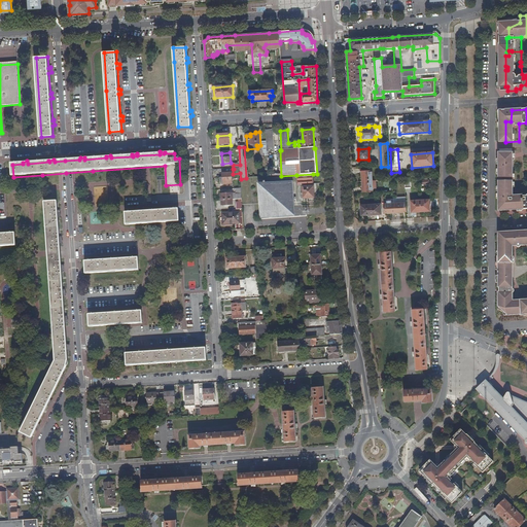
[(255,155),(247,156),(248,171),(256,171),(255,155)]
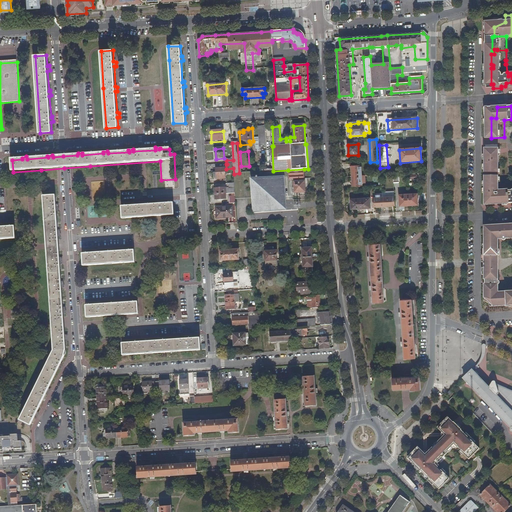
[(511,188),(504,189),(504,154),(489,155),(489,171),(491,171),(491,178),(489,178),(489,192),(491,192),(491,203),(494,203),(495,204),(511,203),(511,188)]
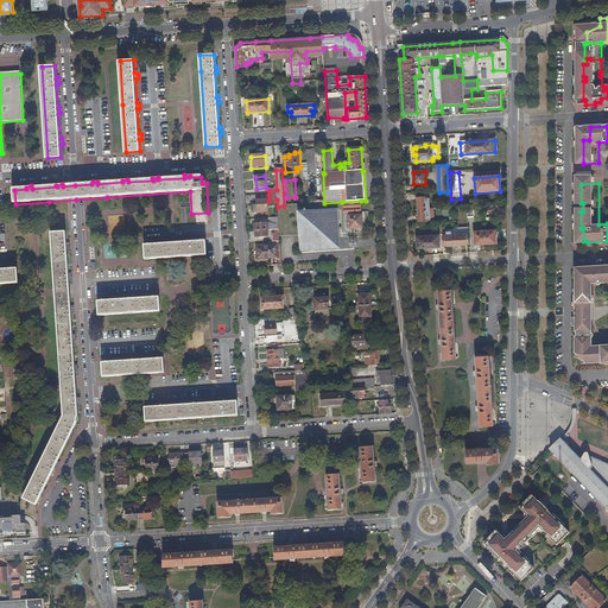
[(429,197),(417,198),(418,222),(430,222),(429,197)]
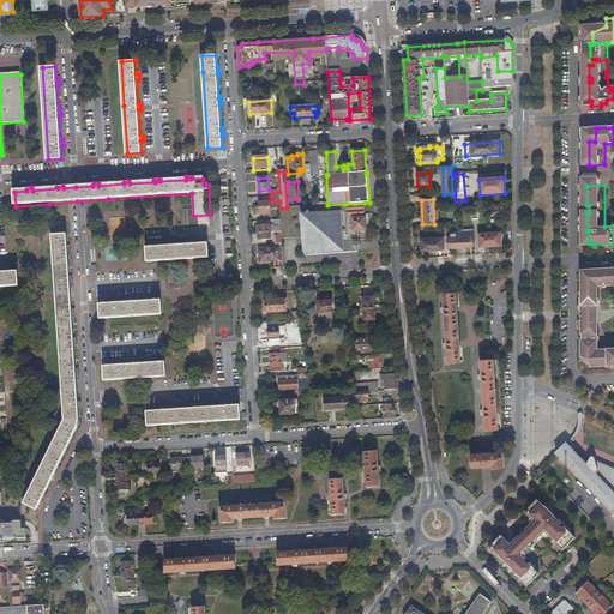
[(260,215),(260,216),(271,215),(270,203),(259,203),(259,209),(257,209),(257,215),(260,215)]
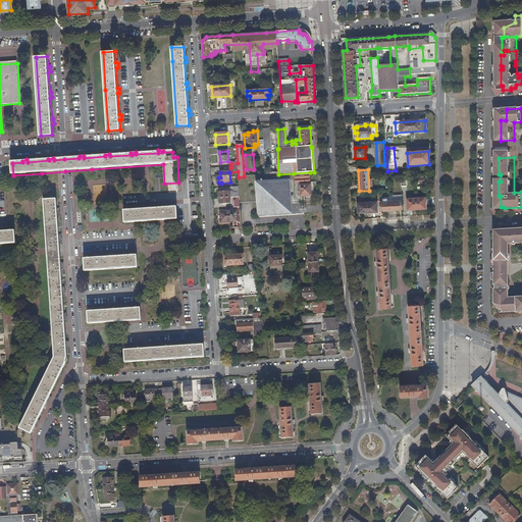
[(310,172),(294,173),(295,186),(301,185),(301,187),(300,187),(300,198),(306,197),(306,200),(312,200),(311,186),(310,186),(310,185),(311,184),(310,172)]
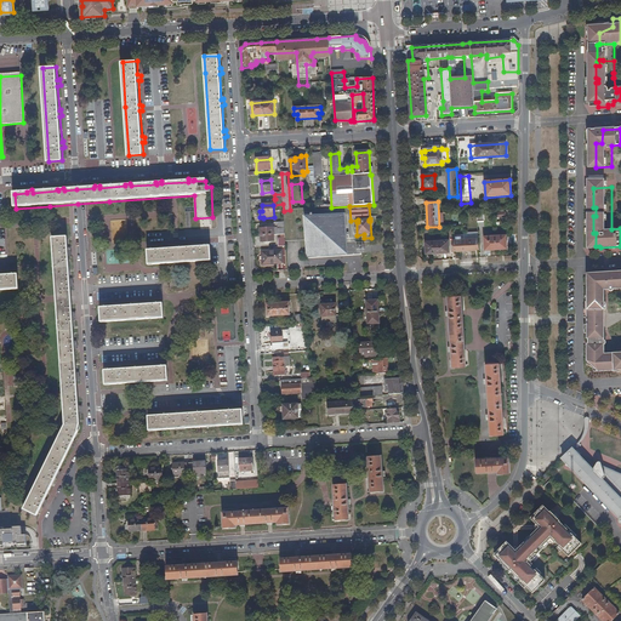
[(306,214),(308,256),(335,255),(335,249),(340,243),(345,243),(343,216),(314,217),(313,212),(306,214)]
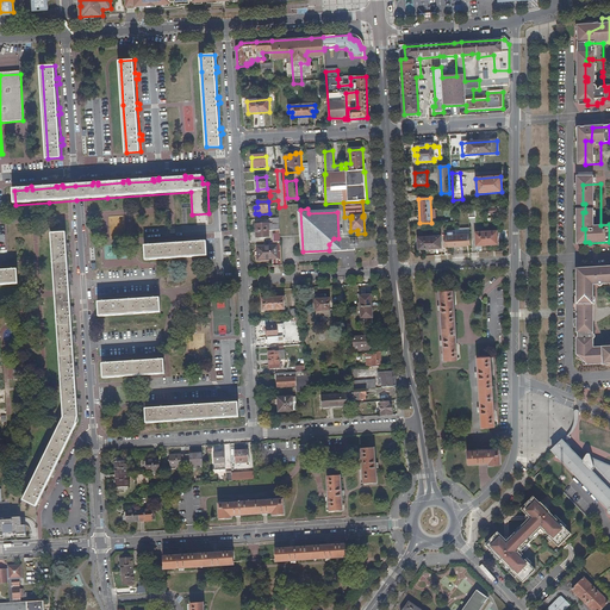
[(271,219),(271,225),(256,225),(257,238),(271,238),(269,232),(280,231),(279,219),(271,219)]
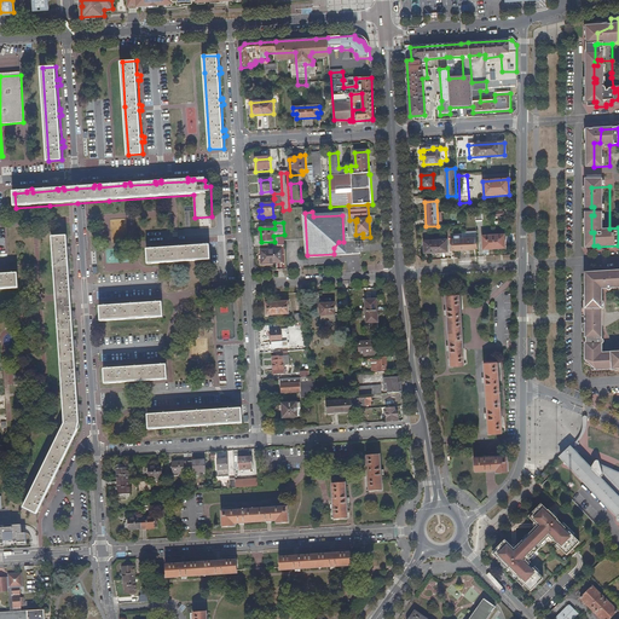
[(478,248),(476,233),(463,233),(463,239),(460,239),(460,237),(455,237),(455,239),(451,241),(451,250),(455,250),(455,252),(474,250),(474,249),(478,248)]
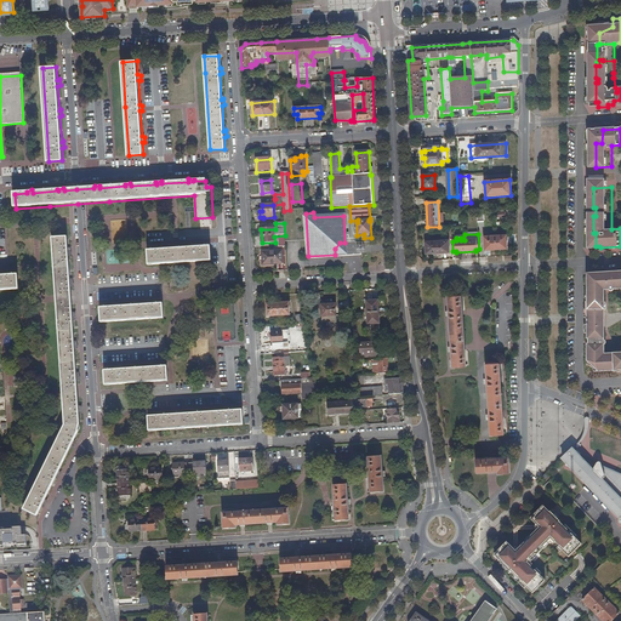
[(490,255),(490,250),(507,249),(506,237),(484,238),(485,255),(490,255)]
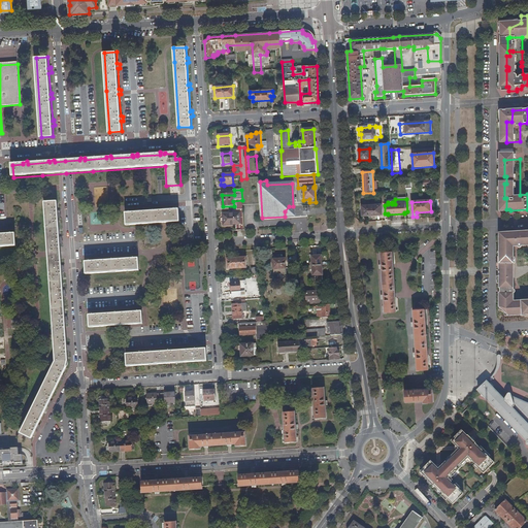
[(56,362),(21,433),(32,439),(37,429),(38,431),(41,427),(39,425),(40,421),(48,405),(50,406),(53,403),(51,401),(56,391),(60,382),(62,383),(64,377),(62,377),(64,372),(66,368),(68,362),(67,351),(69,351),(70,347),(67,345),(66,333),(65,324),(68,323),(67,319),(65,319),(64,297),(66,296),(65,292),(63,293),(62,271),(63,271),(64,266),(62,266),(61,253),(60,245),(62,244),(61,239),(60,240),(58,219),(61,219),(60,213),(58,215),(58,203),(45,203),(47,230),(48,254),(54,333),(56,362)]
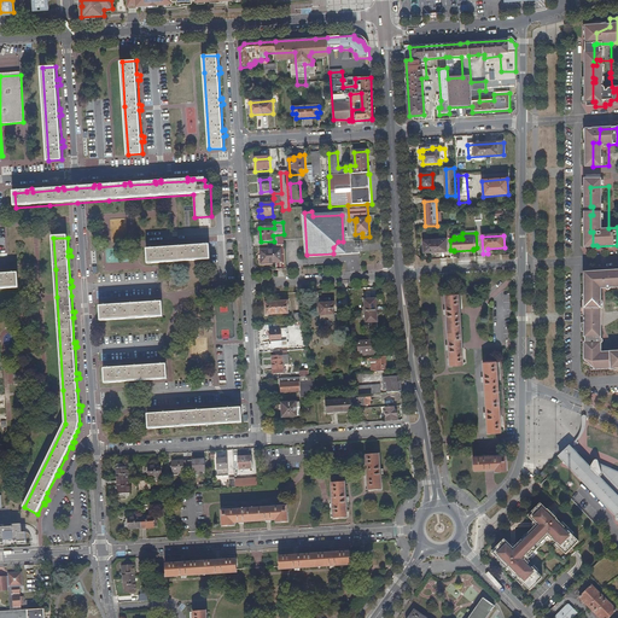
[(424,242),(424,254),(447,252),(445,240),(424,242)]
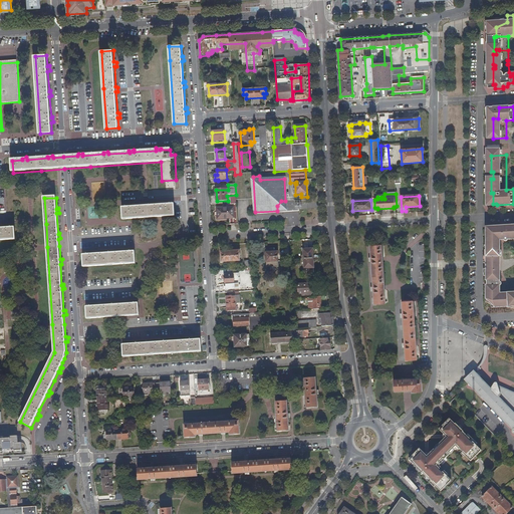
[(277,206),(277,211),(281,210),(286,204),(285,201),(281,201),(277,206)]
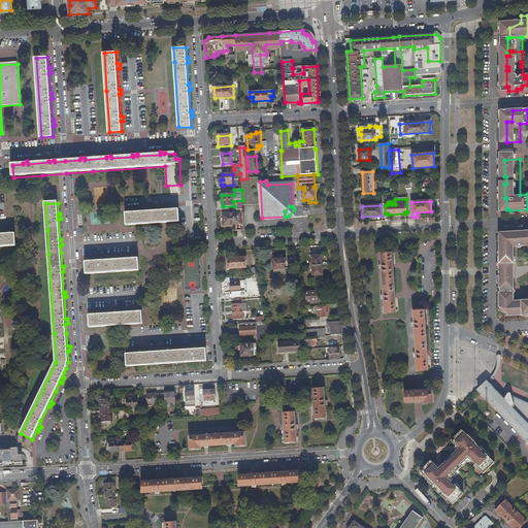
[(126,213),(126,226),(179,222),(178,210),(168,210),(168,209),(163,208),(163,211),(142,212),(142,211),(137,210),(136,212),(126,213)]
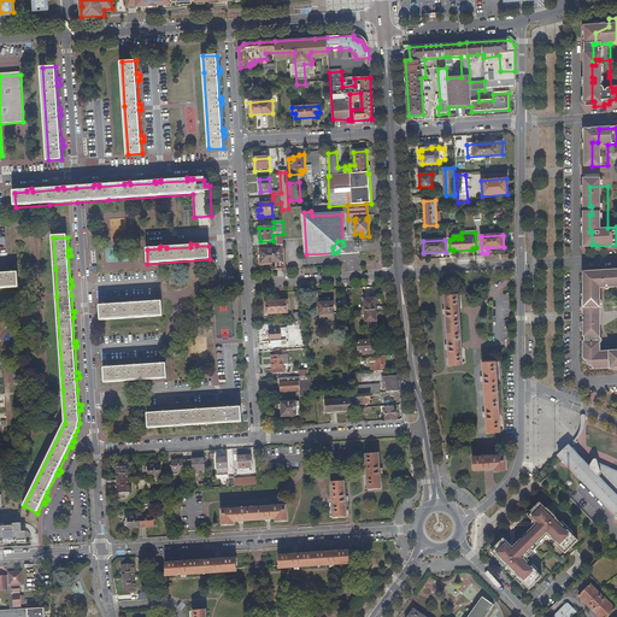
[(281,250),(260,251),(262,264),(281,263),(281,250)]
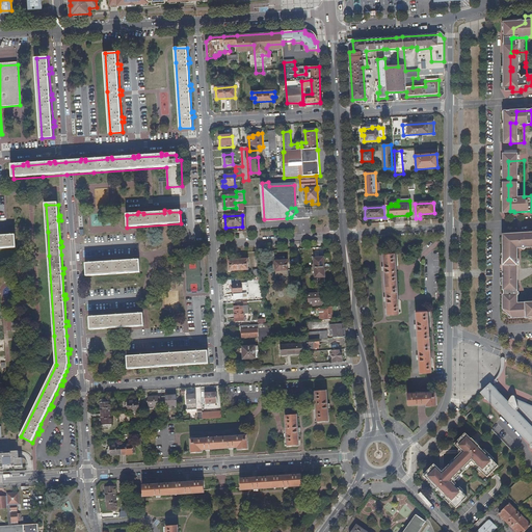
[(531,233),(529,233),(529,236),(523,236),(522,235),(514,235),(514,238),(509,238),(509,246),(507,247),(507,265),(521,265),(523,265),(523,263),(523,261),(522,260),(521,258),(521,248),(525,248),(525,249),(526,250),(527,250),(528,249),(529,248),(531,247),(531,233)]
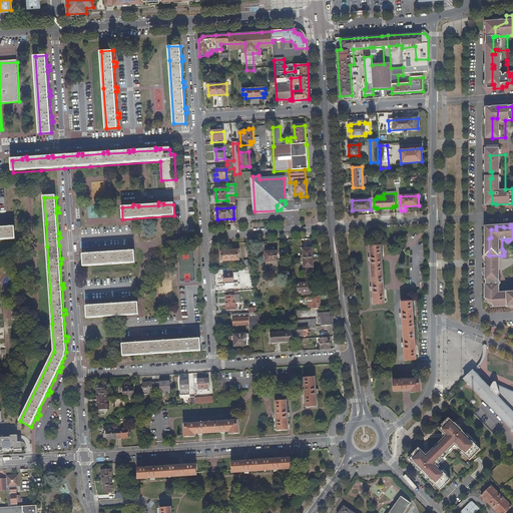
[(0,240),(15,240),(15,228),(5,228),(4,226),(0,226),(0,240)]
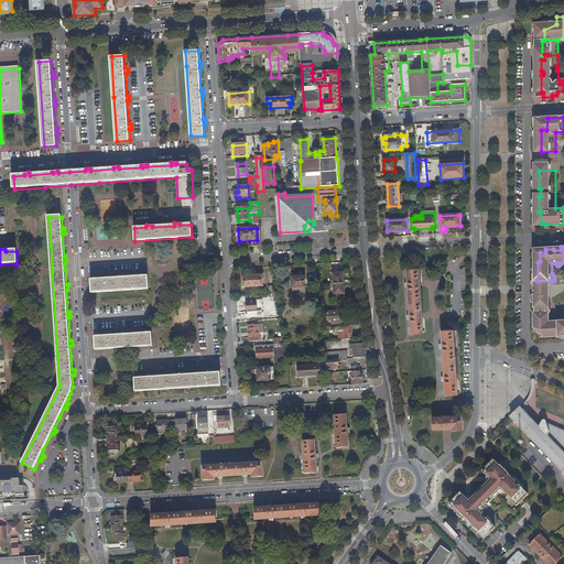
[(407,269),(411,334),(423,334),(419,269),(407,269)]
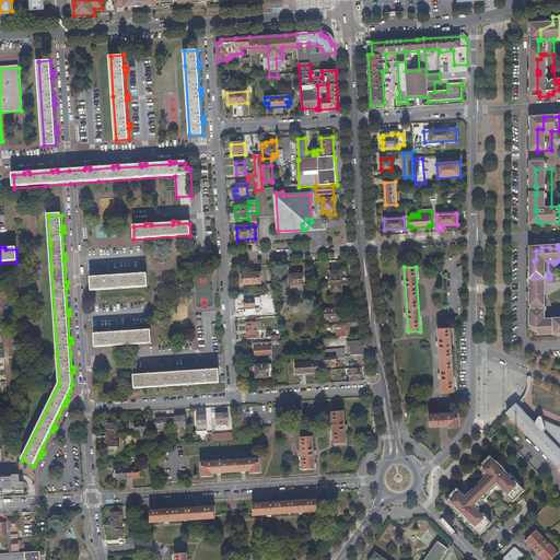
[(341,271),(330,272),(331,293),(342,293),(341,271)]
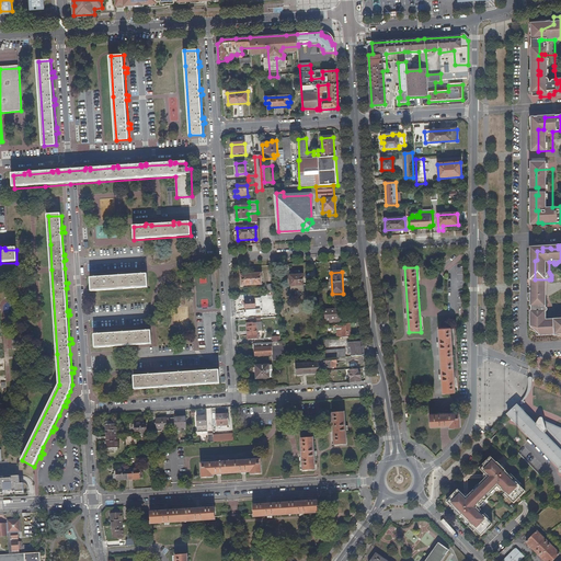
[(91,278),(92,292),(148,287),(147,275),(136,275),(135,273),(129,274),(130,276),(107,277),(107,275),(102,276),(102,277),(91,278)]
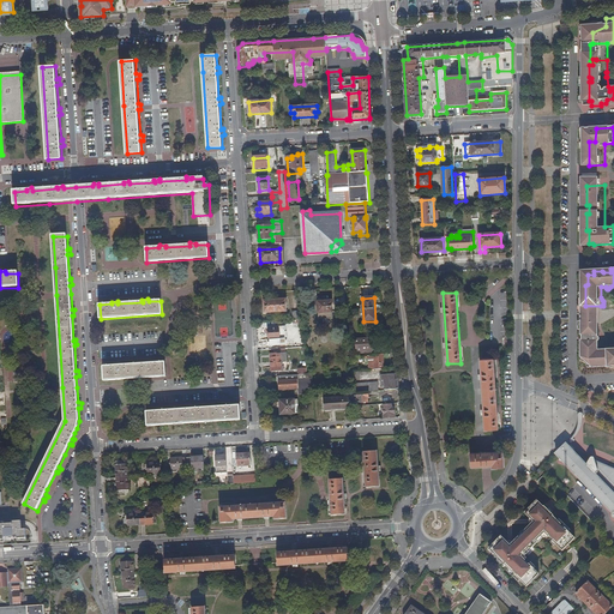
[(264,302),(265,314),(287,312),(286,300),(264,302)]
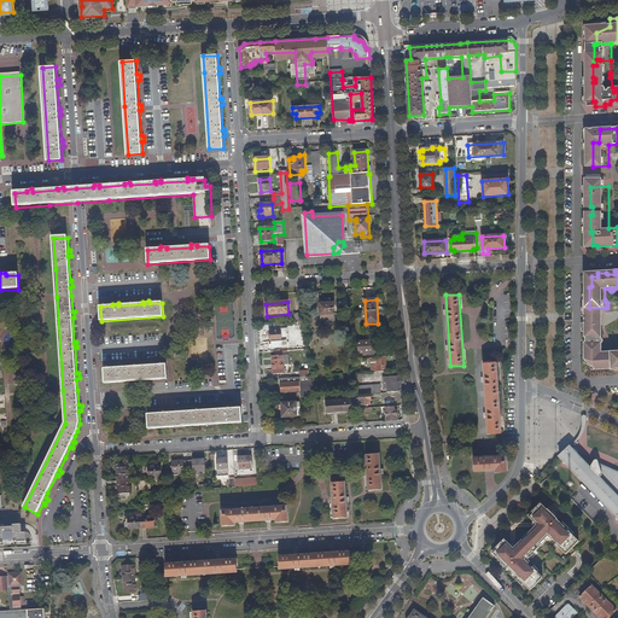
[(334,303),(320,304),(321,322),(336,321),(334,303)]
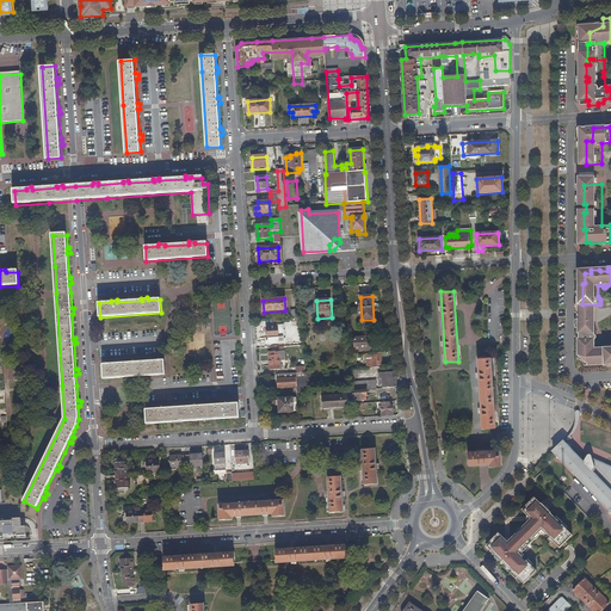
[(598,323),(598,304),(582,304),(582,323),(598,323)]
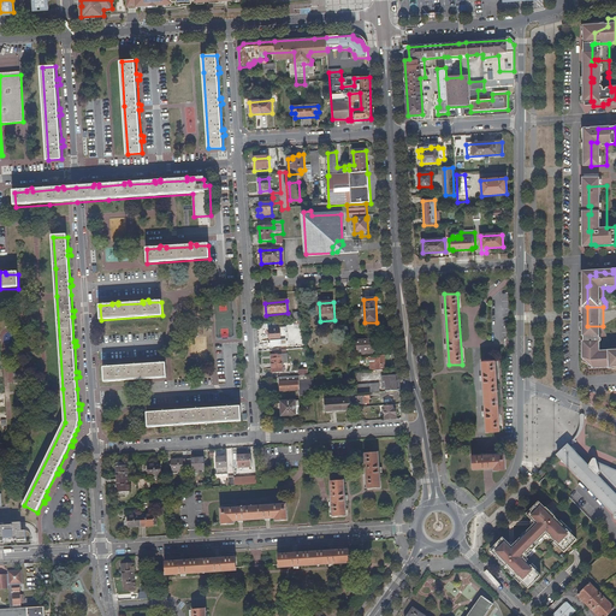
[(304,327),(303,313),(294,313),(295,329),(304,327)]
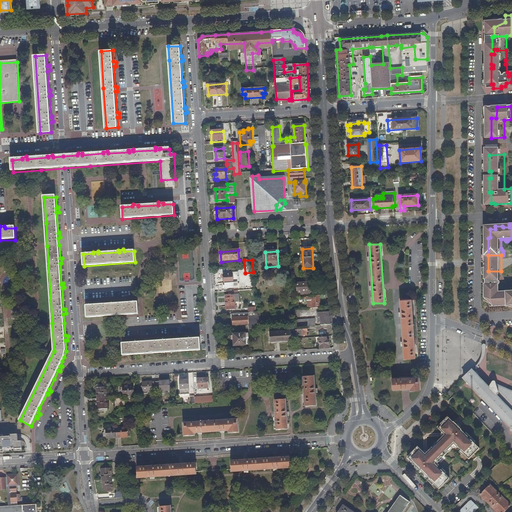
[(511,290),(501,291),(501,284),(502,283),(503,281),(503,280),(501,279),(501,271),(488,271),(488,278),(488,281),(487,282),(487,301),(490,301),(491,302),(492,304),(493,305),(496,305),(509,305),(509,304),(511,303),(511,290)]
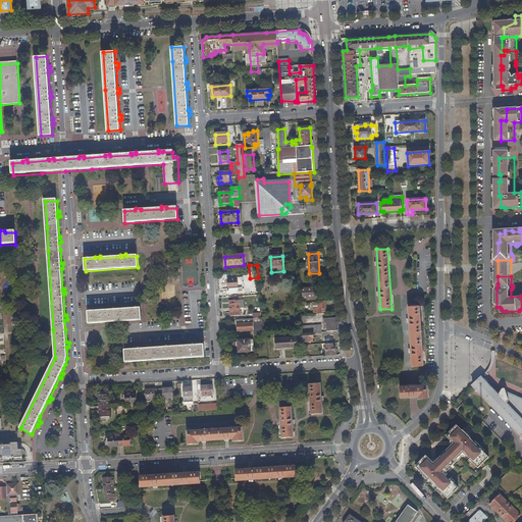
[(231,295),(239,295),(238,278),(228,279),(229,290),(231,290),(231,295)]
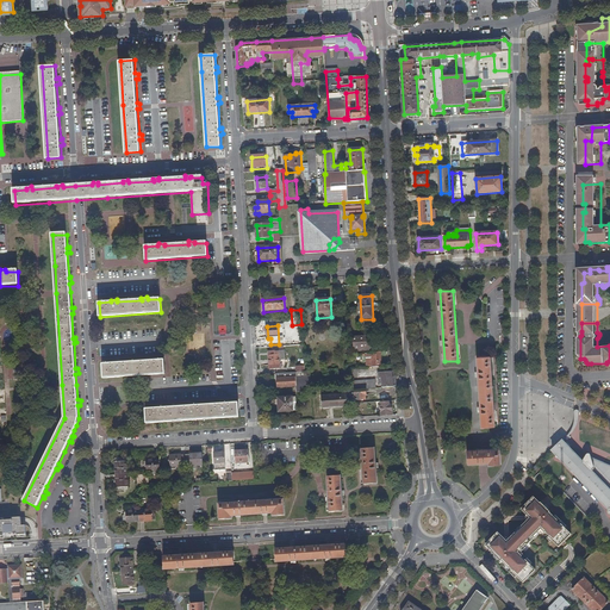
[(353,338),(354,350),(372,349),(371,337),(353,338)]
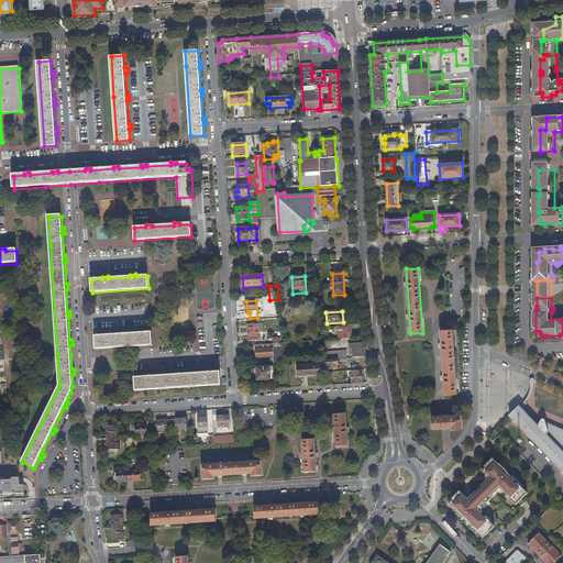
[(251,329),(249,329),(250,342),(258,342),(258,333),(264,333),(263,323),(262,323),(251,324),(251,329)]
